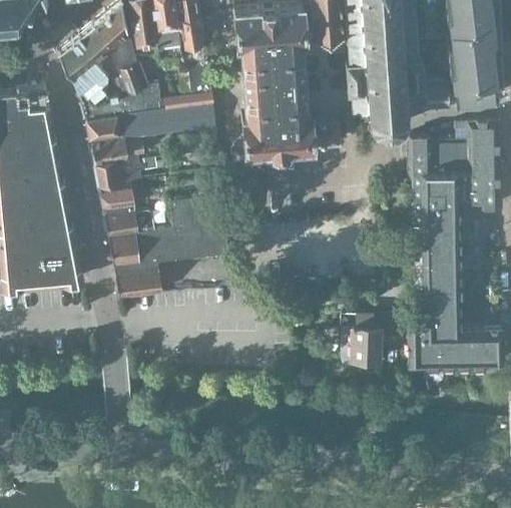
[(0,0),(0,24),(16,23),(23,12),(45,13),(45,0),(0,0)]
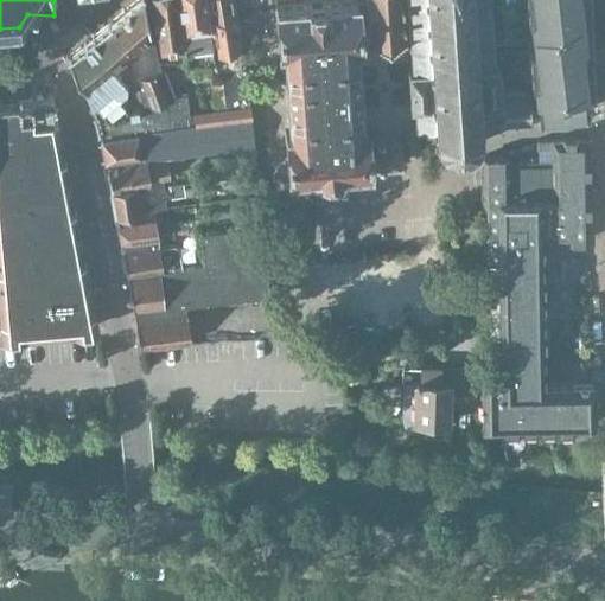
[(144,0),(113,26),(133,50),(131,53),(152,109),(169,106),(173,132),(190,129),(189,121),(191,121),(189,100),(177,101),(166,75),(161,74),(160,74),(157,75),(158,76),(152,78),(150,74),(161,69),(153,33),(151,36),(144,0)]
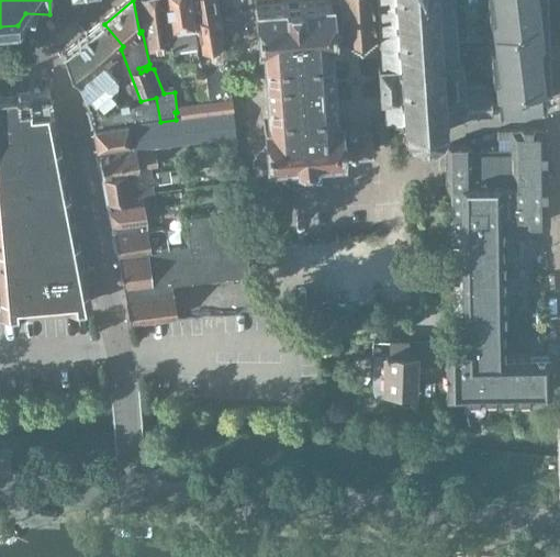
[(154,53),(172,51),(165,0),(141,0),(148,53),(150,65),(156,64),(154,53)]
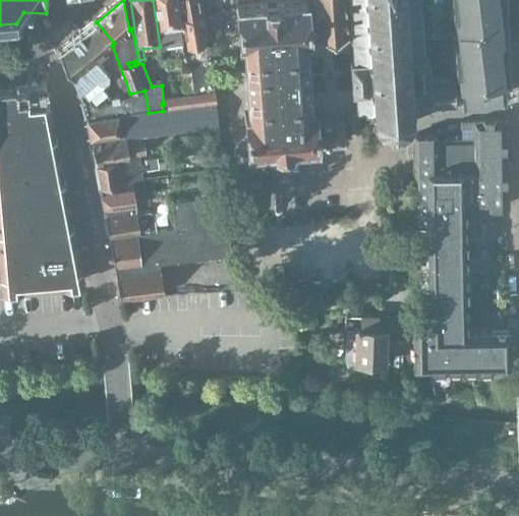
[(161,59),(162,59),(186,59),(185,51),(177,0),(153,0),(160,47),(161,59)]
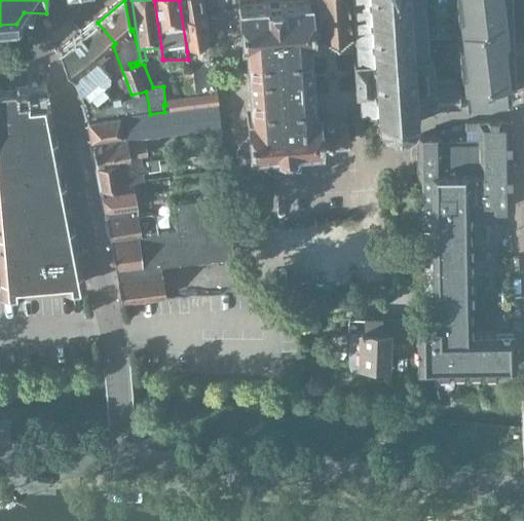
[(179,0),(187,51),(211,47),(202,0),(179,0)]
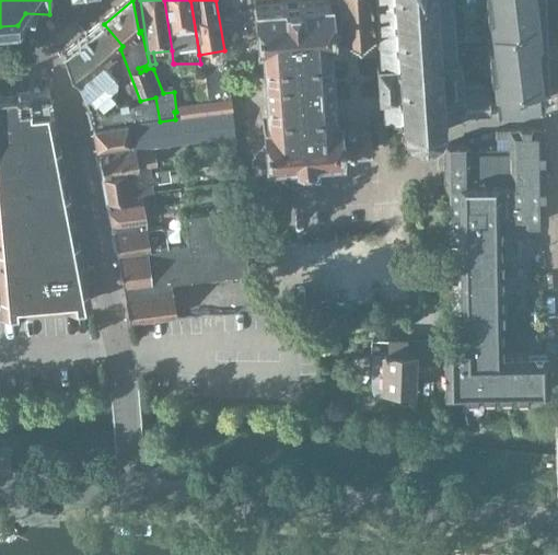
[(338,0),(343,43),(375,41),(372,0),(338,0)]
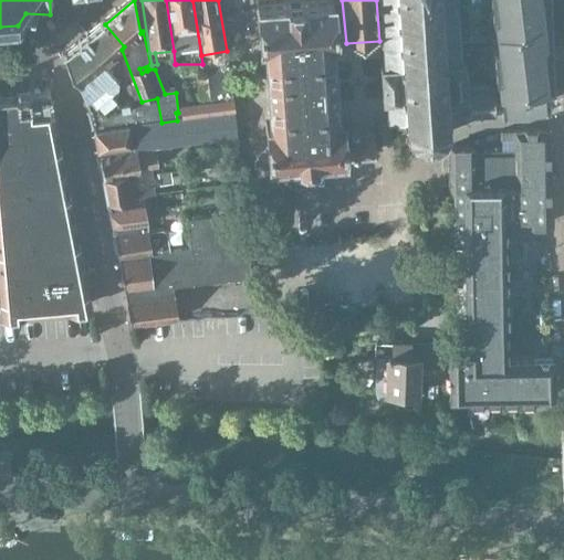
[(379,0),(380,1),(385,65),(380,65),(383,101),(387,99),(388,120),(406,119),(406,128),(413,138),(423,144),(435,143),(444,136),(449,125),(448,116),(465,115),(466,117),(495,115),(494,112),(492,76),(484,77),(484,84),(468,85),(467,70),(465,49),(460,49),(459,30),(463,30),(461,0),(379,0)]
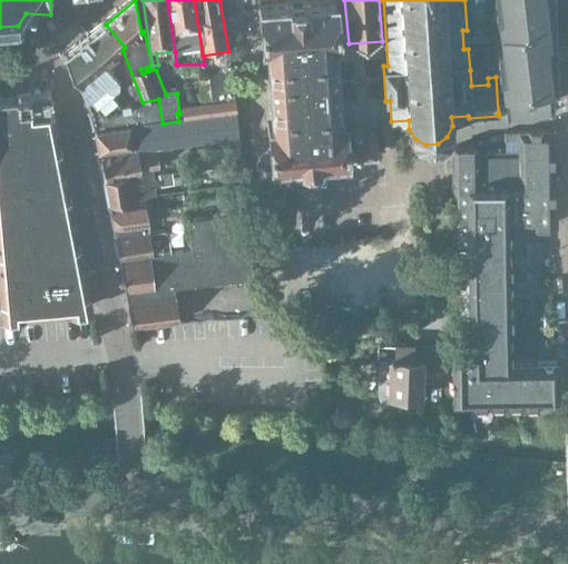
[(499,76),(496,77),(498,112),(506,112),(507,115),(555,109),(554,100),(549,100),(548,94),(558,92),(555,0),(495,0),(498,13),(496,13),(496,18),(498,18),(501,48),(498,49),(499,76)]
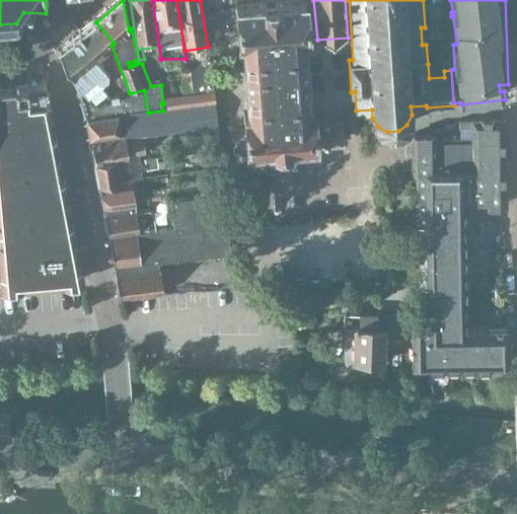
[(245,116),(248,155),(319,150),(318,149),(345,147),(343,122),(317,124),(316,109),(312,109),(307,43),(309,43),(306,4),(237,9),(240,48),(243,48),(248,115),(245,116)]
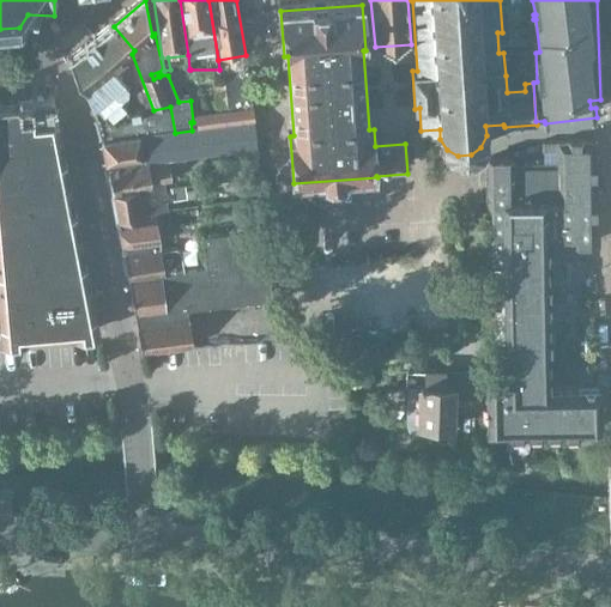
[(132,54),(134,50),(114,26),(71,62),(90,98),(100,123),(103,143),(175,133),(170,107),(153,110),(132,54)]
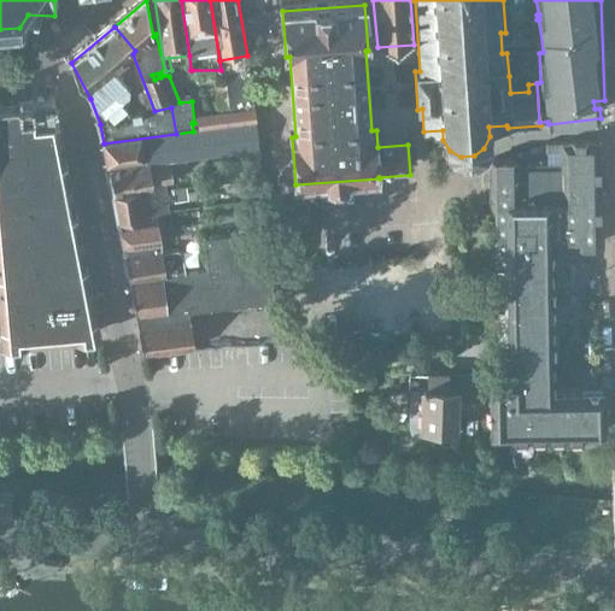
[(256,110),(250,74),(227,77),(230,112),(256,110)]
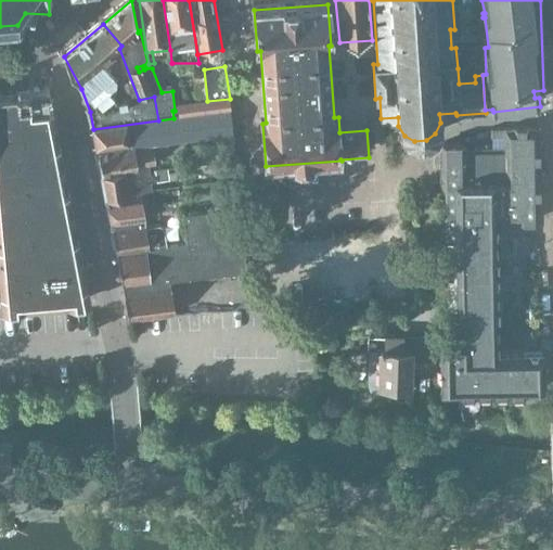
[(13,98),(0,98),(0,284),(2,314),(84,306),(91,306),(89,292),(54,114),(50,92),(31,92),(17,93),(17,97),(13,98)]
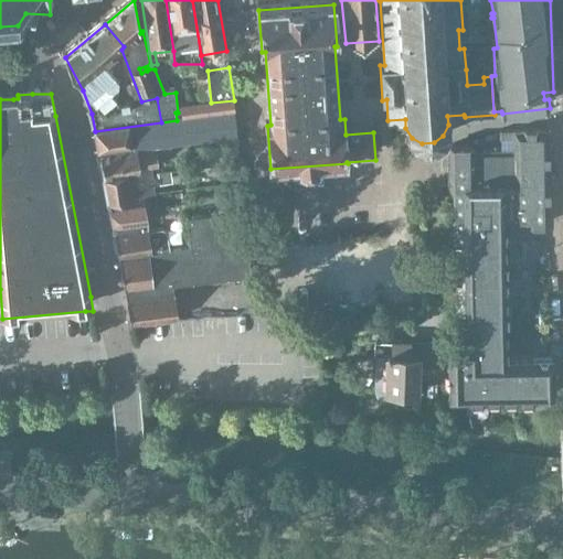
[(183,106),(186,119),(201,117),(235,114),(234,100),(211,103),(183,106)]
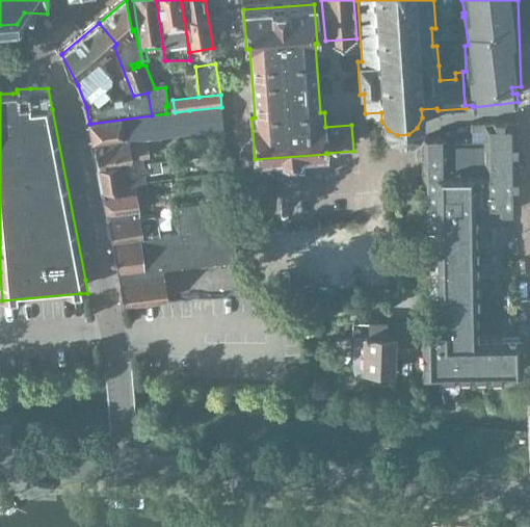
[(166,113),(152,115),(89,124),(94,147),(126,140),(126,145),(149,143),(214,134),(224,133),(221,107),(189,110),(175,112),(166,113)]
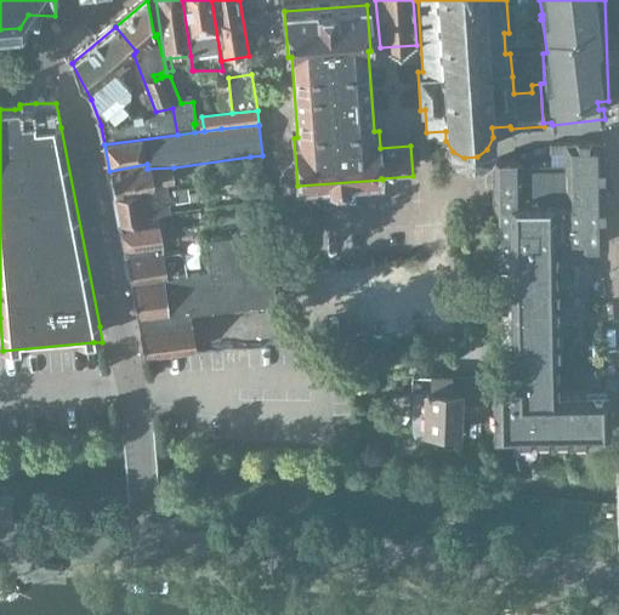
[(608,440),(608,426),(609,426),(609,413),(608,413),(608,398),(556,398),(554,252),(603,251),(602,228),(605,228),(603,211),(602,211),(602,188),(603,188),(603,171),(602,171),(601,149),(594,149),(594,148),(575,148),(575,149),(567,149),(568,172),(521,174),(521,166),(495,168),(497,269),(512,269),(514,380),(494,380),(495,442),(517,440),(517,443),(532,442),(532,440),(573,440),(573,442),(588,442),(588,440),(608,440)]
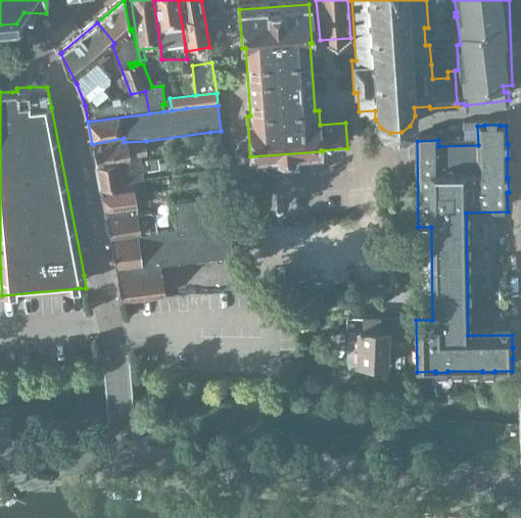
[(212,140),(223,139),(221,131),(210,132),(212,140)]
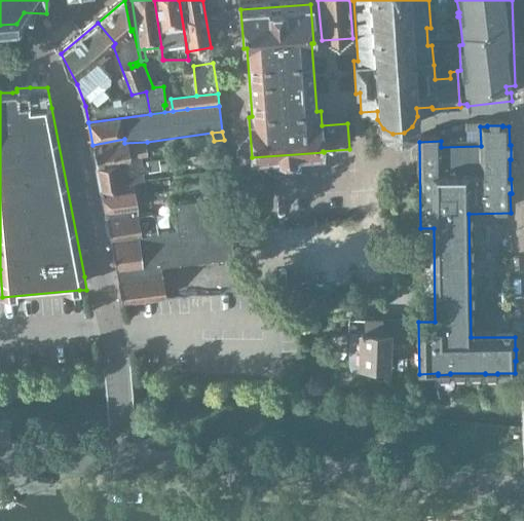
[(149,160),(147,142),(124,143),(94,148),(98,168),(123,164),(125,175),(144,172),(142,161),(149,160)]
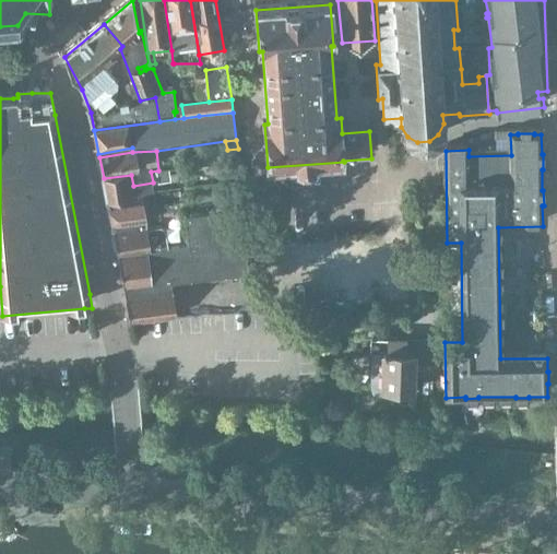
[(156,181),(153,183),(133,186),(131,175),(104,178),(104,179),(108,203),(155,197),(153,188),(164,186),(162,174),(158,175),(155,177),(156,181)]
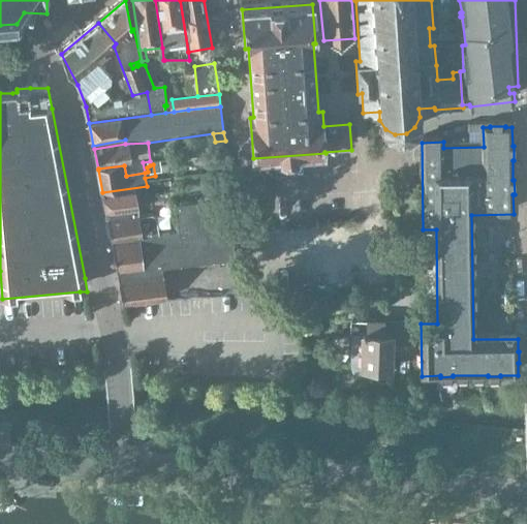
[(107,218),(113,246),(160,239),(157,221),(153,218),(141,220),(140,214),(141,214),(138,204),(135,190),(103,195),(107,218)]
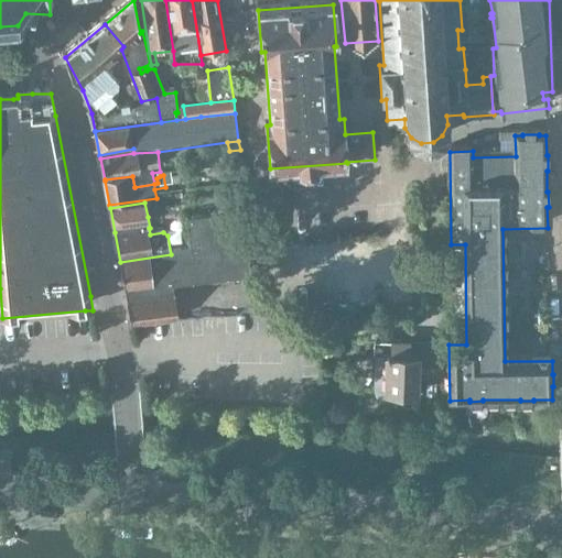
[(120,262),(126,293),(128,305),(132,329),(180,323),(175,299),(173,290),(251,280),(246,216),(188,222),(192,251),(171,254),(120,262)]
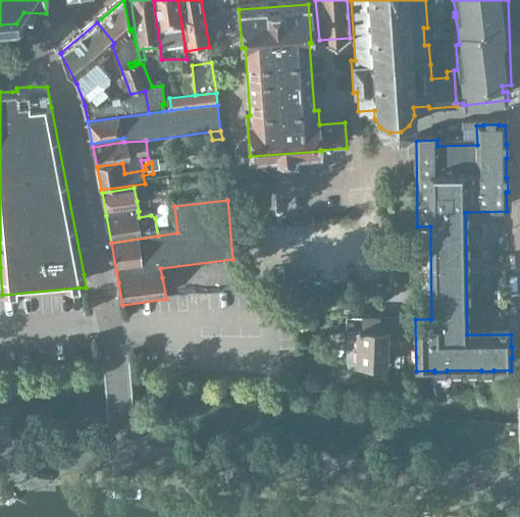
[(360,375),(365,371),(367,366),(387,367),(388,344),(411,345),(412,320),(347,318),(347,332),(349,332),(348,365),(349,371),(354,374),(360,375)]
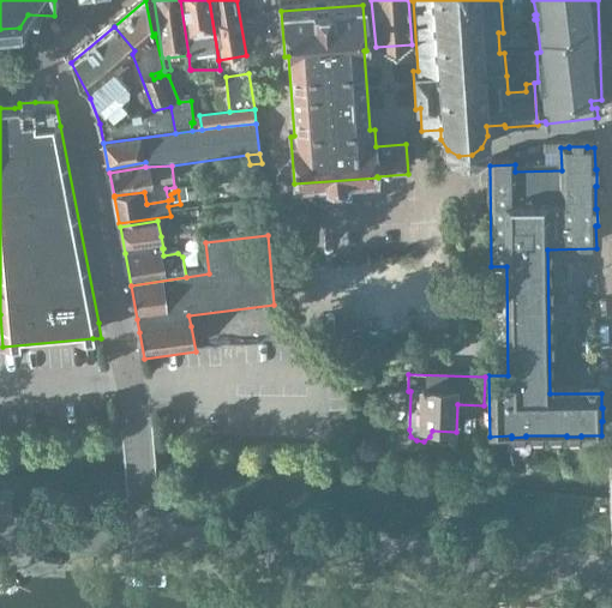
[(0,522),(15,523),(12,491),(11,491),(11,486),(0,485),(0,522)]
